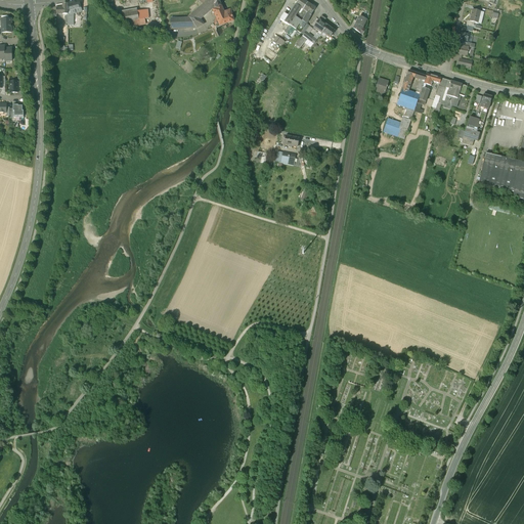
[(308,3),(302,0),(298,0),(293,9),(292,9),(298,13),(301,8),(303,10),(308,3)]
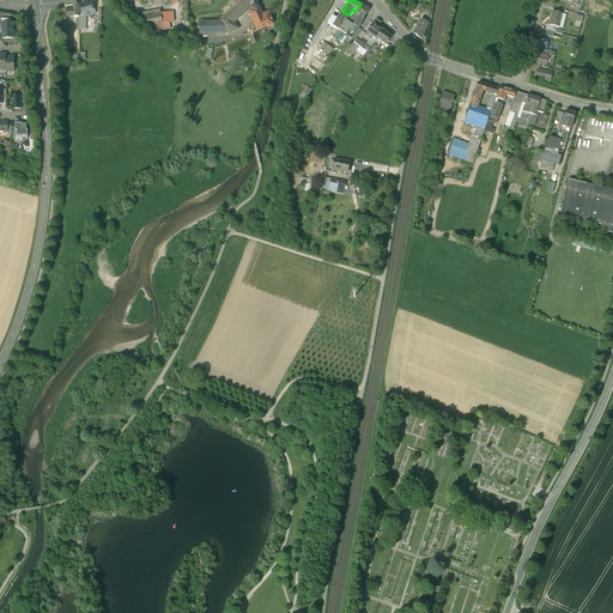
[(92,1),(79,5),(79,13),(83,12),(93,10),(92,1)]
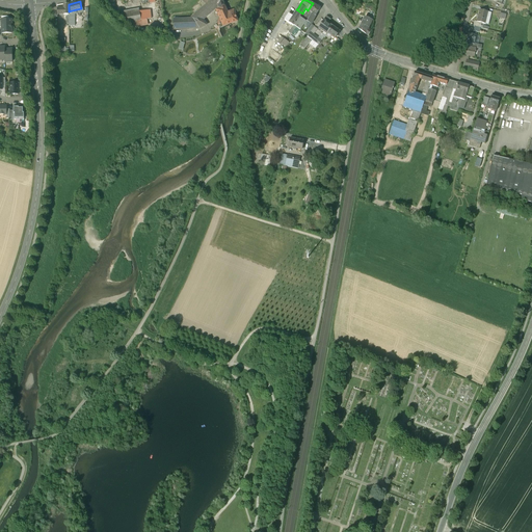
[(222,1),(217,4),(215,6),(216,10),(221,21),(223,26),(238,21),(234,10),(228,12),(222,1)]
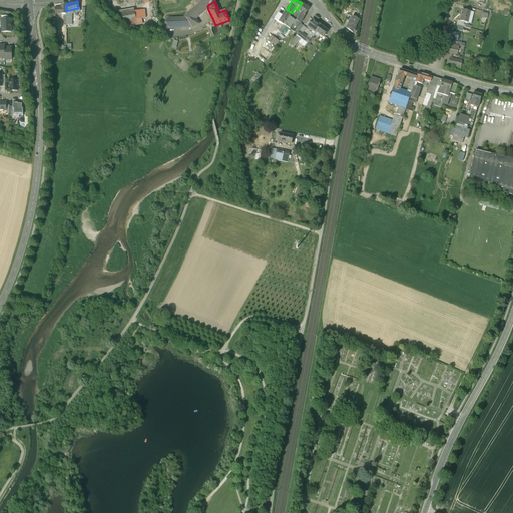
[(199,6),(185,18),(191,27),(197,24),(193,18),(207,6),(204,2),(199,6)]
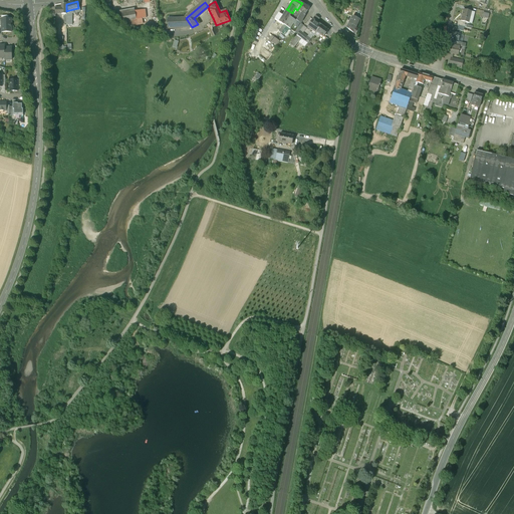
[(300,13),(296,21),(300,24),(300,23),(305,15),(309,8),(302,3),(297,10),(300,12),(300,13)]
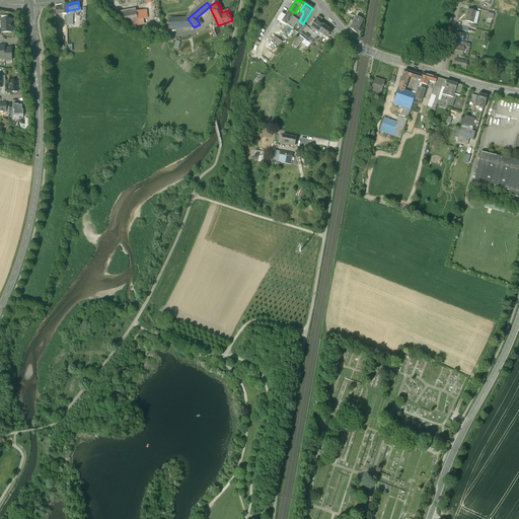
[(295,13),(289,9),(285,18),(280,15),(277,19),(286,25),(287,25),(292,17),(295,13)]
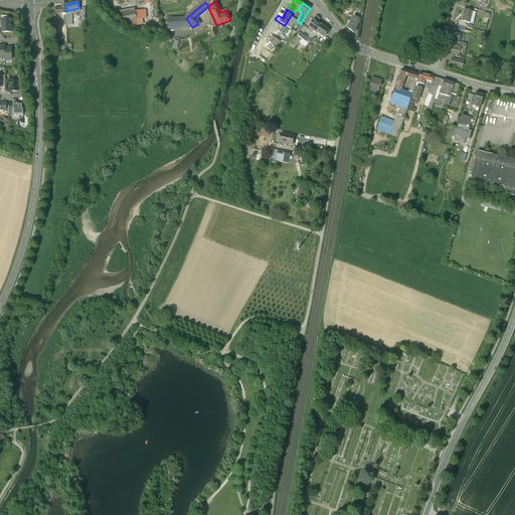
[(145,10),(135,11),(136,19),(146,18),(145,10)]
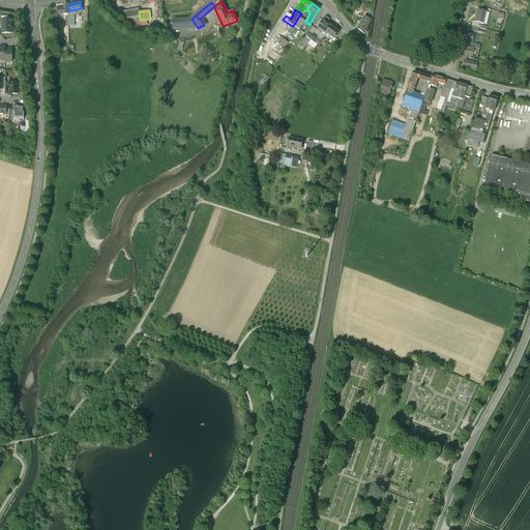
[(486,12),(477,10),(474,22),(479,23),(482,24),(486,12)]
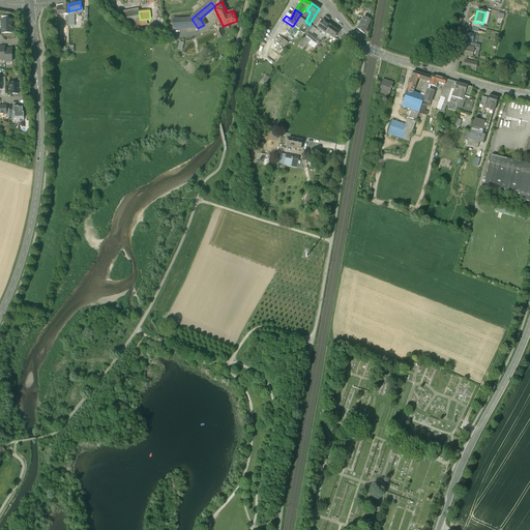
[(136,21),(140,20),(139,11),(123,15),(125,23),(130,22),(136,21)]
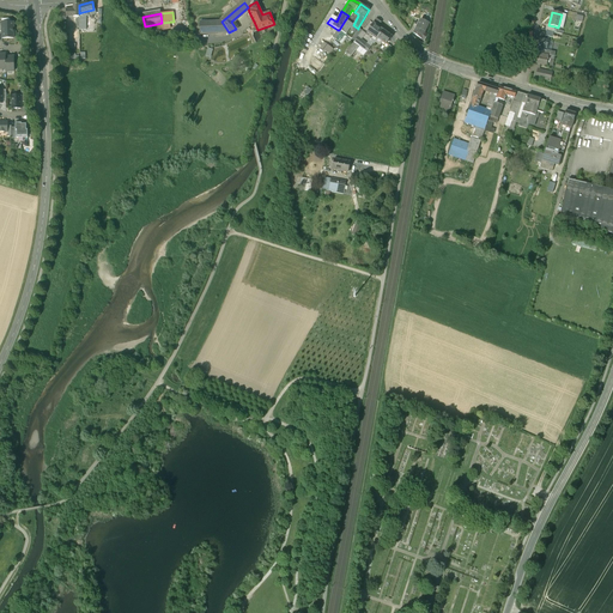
[(425,22),(420,19),(417,28),(425,32),(429,24),(425,22)]
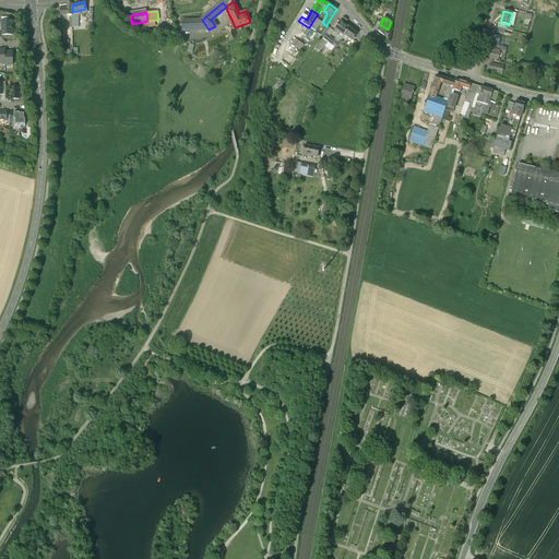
[(322,23),(314,19),(309,27),(320,35),(326,26),(322,23)]
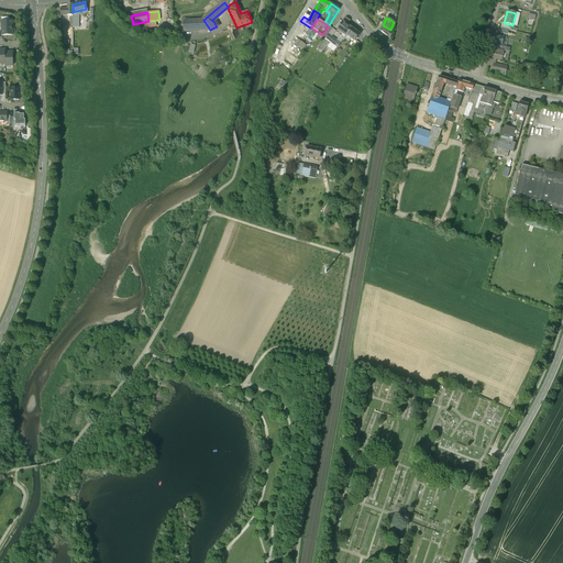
[(203,20),(183,21),(184,32),(200,31),(206,31),(210,30),(203,20)]
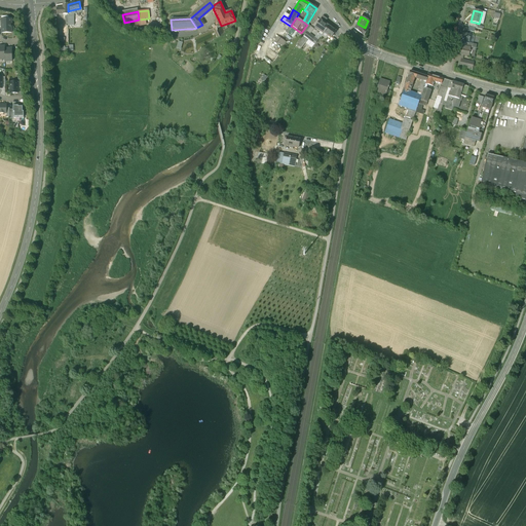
[(11,33),(11,20),(1,20),(1,21),(1,27),(2,33),(11,33)]
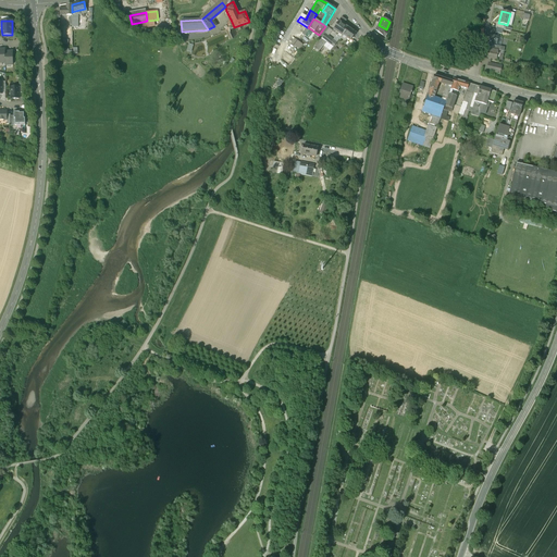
[(339,21),(338,21),(333,29),(338,34),(342,36),(343,35),(348,27),(343,24),(339,21)]
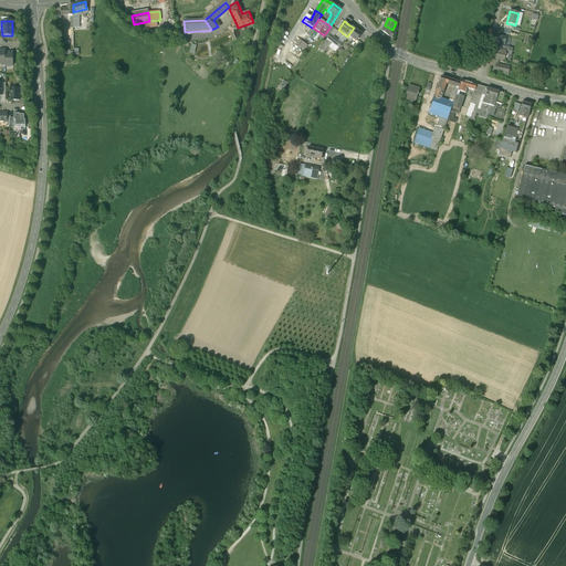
[(331,27),(324,35),(327,38),(331,34),(335,29),(331,25),(331,27)]
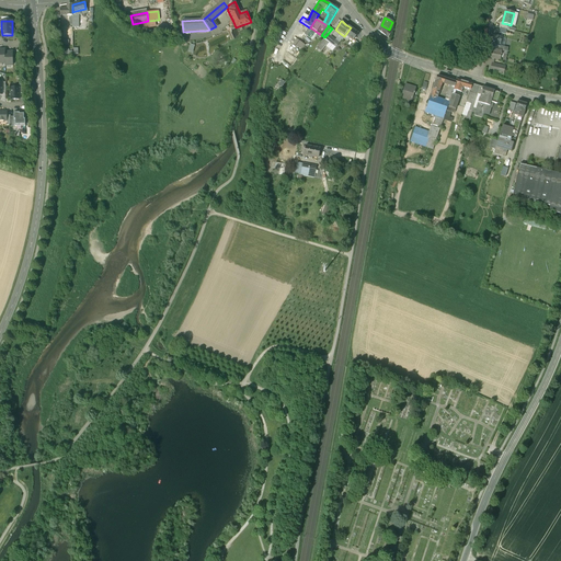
[(389,30),(381,25),(378,31),(388,38),(391,33),(388,31),(389,30)]
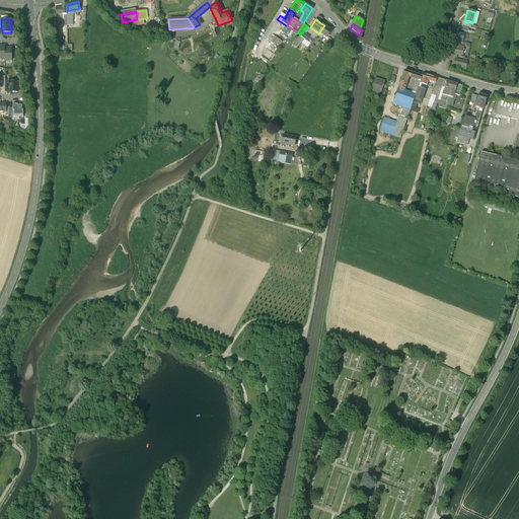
[(331,30),(324,25),(319,32),(322,35),(322,34),(325,36),(326,38),(327,36),(331,30)]
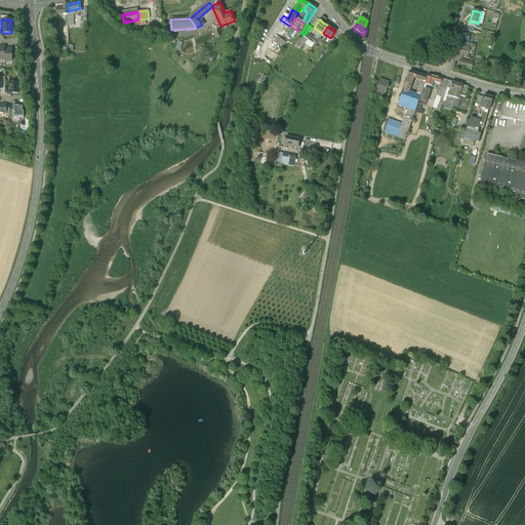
[(317,34),(314,38),(317,41),(322,34),(319,32),(318,34),(317,34)]
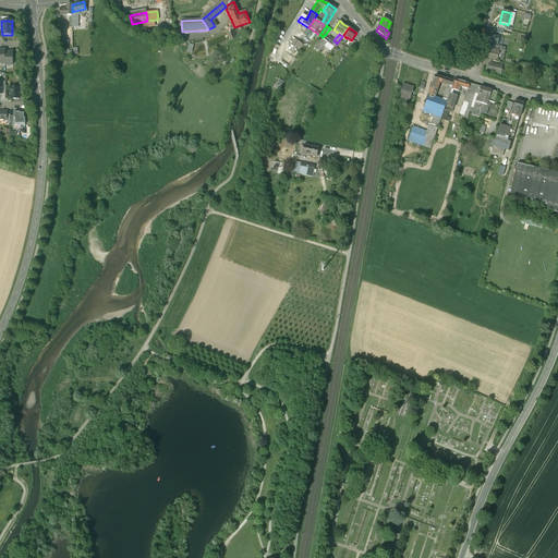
[(496,35),(496,36),(492,36),(489,45),(495,46),(497,46),(499,36),(496,35)]
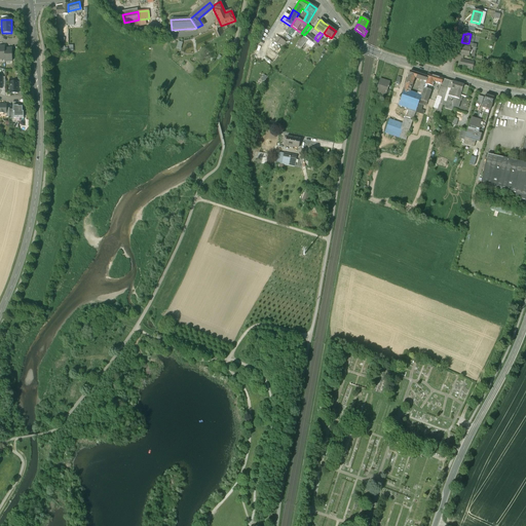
[(314,38),(311,36),(309,40),(315,45),(317,41),(314,38)]
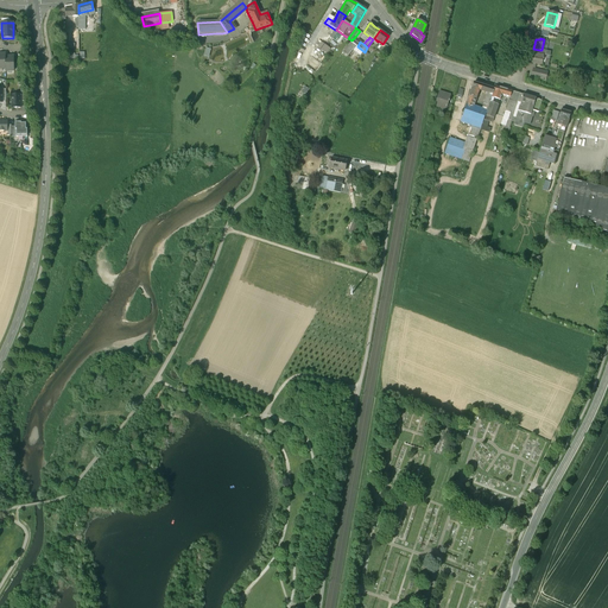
[(327,46),(322,43),(317,48),(323,52),(323,51),(327,46)]
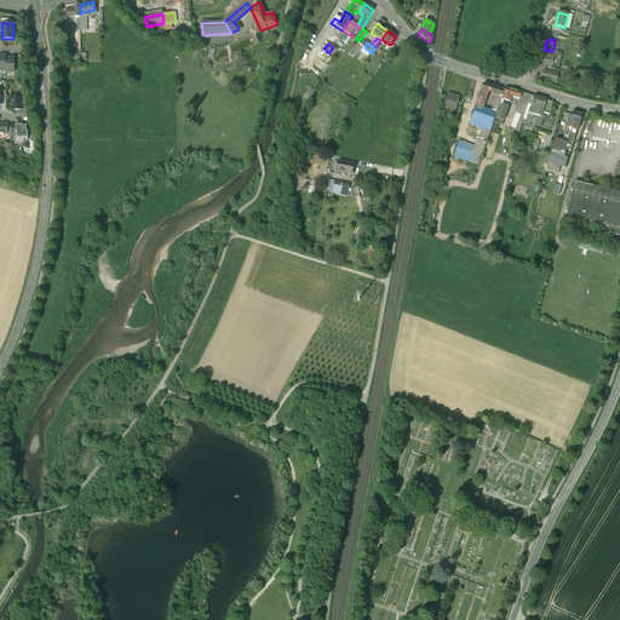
[(357,44),(350,53),(355,57),(362,47),(357,44)]
